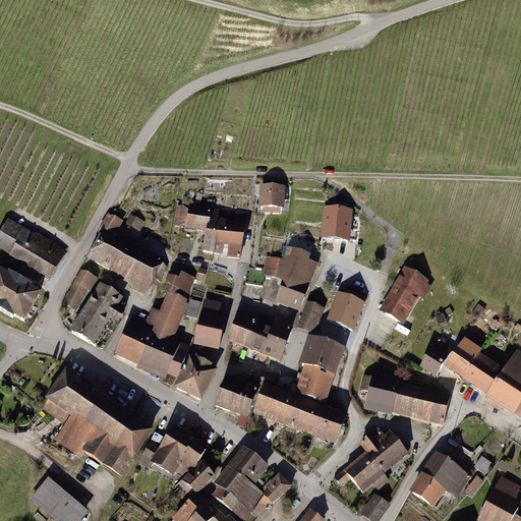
[(284,189),(263,188),(262,210),(265,210),(265,213),(280,214),(280,210),(283,210),(284,189)]
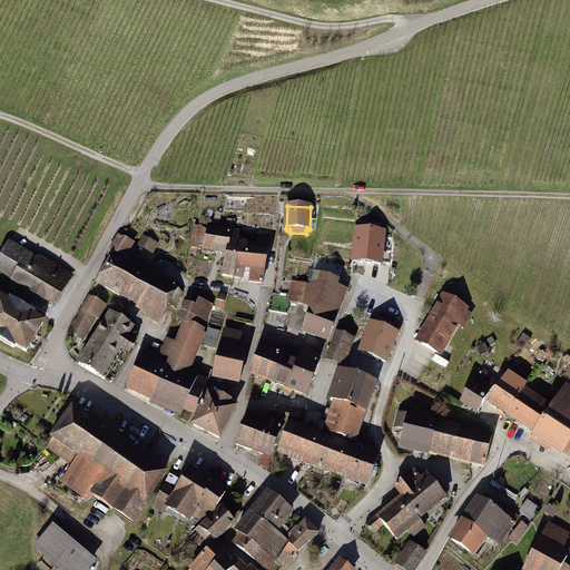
[(386,259),(386,224),(373,223),(373,220),(355,220),(354,259),(386,259)]
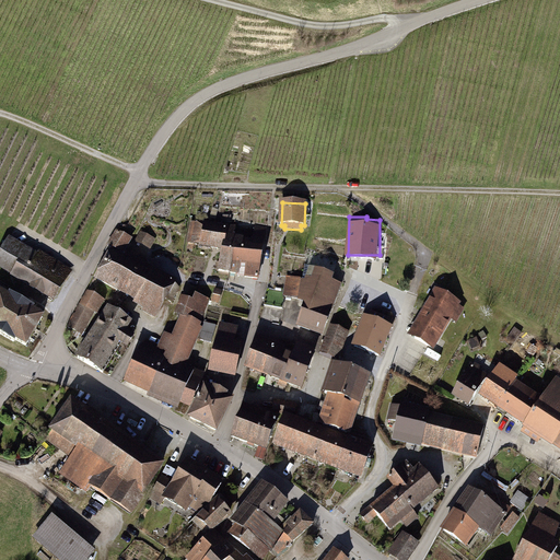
[(205,224),(193,222),(189,243),(224,249),(220,270),(240,273),(238,276),(258,278),(264,246),(263,246),(265,229),(256,228),(253,244),(249,244),(249,241),(243,240),(234,240),(235,229),(205,223),(205,224)]
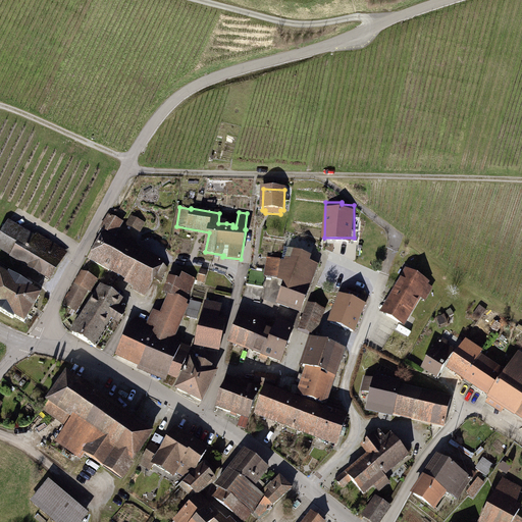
[(167,268),(162,263),(114,237),(121,222),(110,216),(99,233),(103,236),(90,259),(138,285),(136,289),(145,294),(154,277),(159,280),(167,268)]
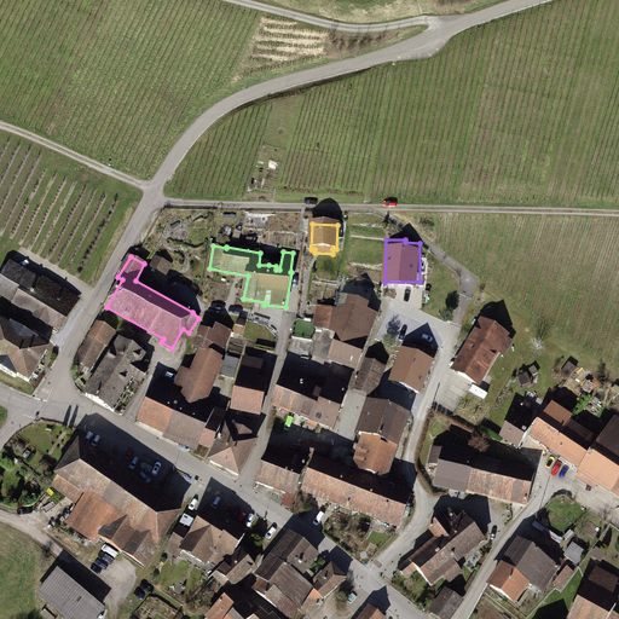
[(172,266),(156,258),(152,265),(168,273),(172,266)]
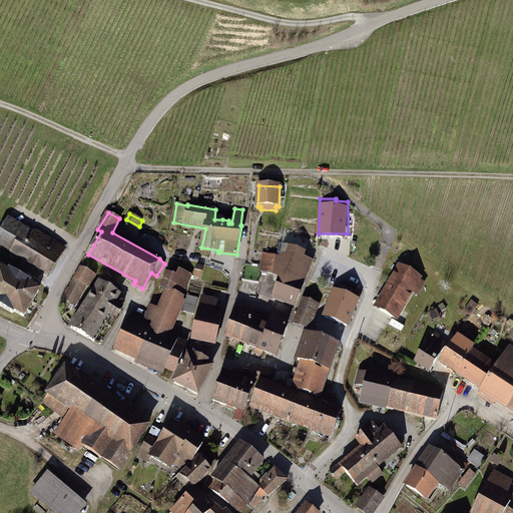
[(34,234),(8,219),(0,233),(0,242),(22,255),(21,258),(49,274),(64,247),(36,231),(34,234)]
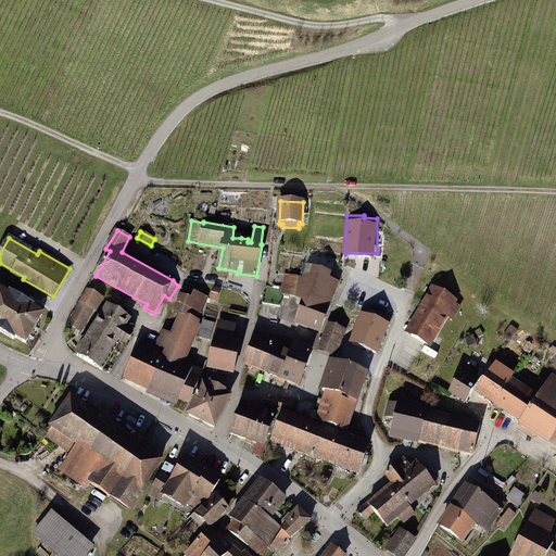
[(329,307),(338,283),(329,281),(332,274),(304,264),(301,279),(300,279),(300,277),(288,276),(287,290),(266,287),(263,303),(280,306),(282,294),(297,297),(304,300),(297,324),(320,331),(329,307)]
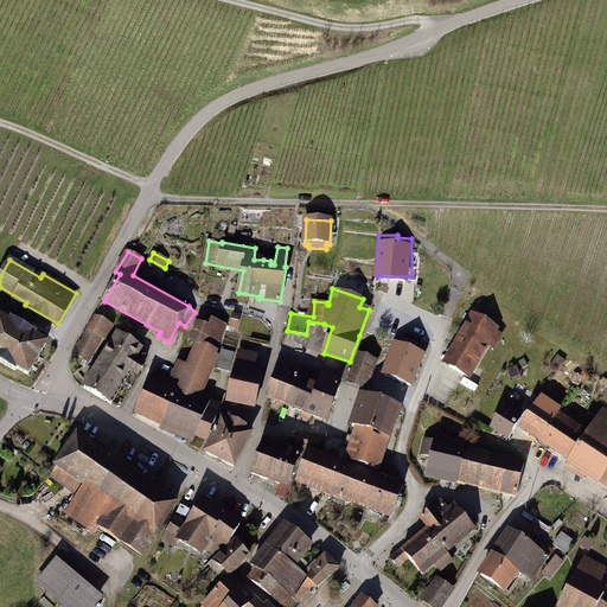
[(110,324),(94,314),(69,356),(85,365),(110,324)]
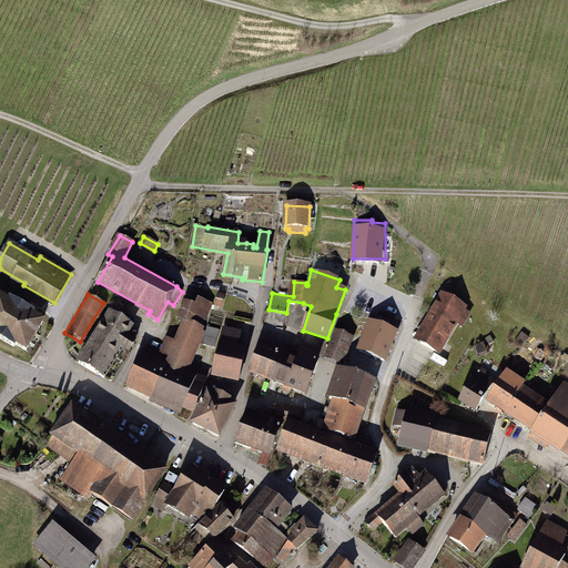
[(466,307),(444,295),(417,341),(439,353),(457,323),(463,326),(470,314),(464,310),(466,307)]
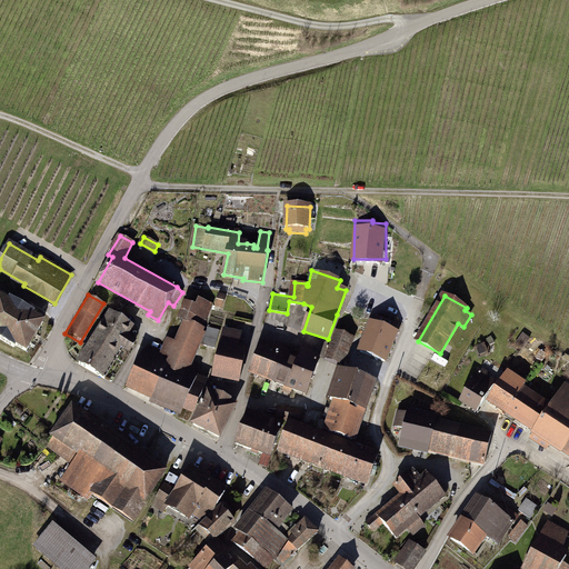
[(9,302),(0,297),(0,338),(15,347),(16,345),(27,351),(43,322),(32,316),(33,315),(10,301),(9,302)]
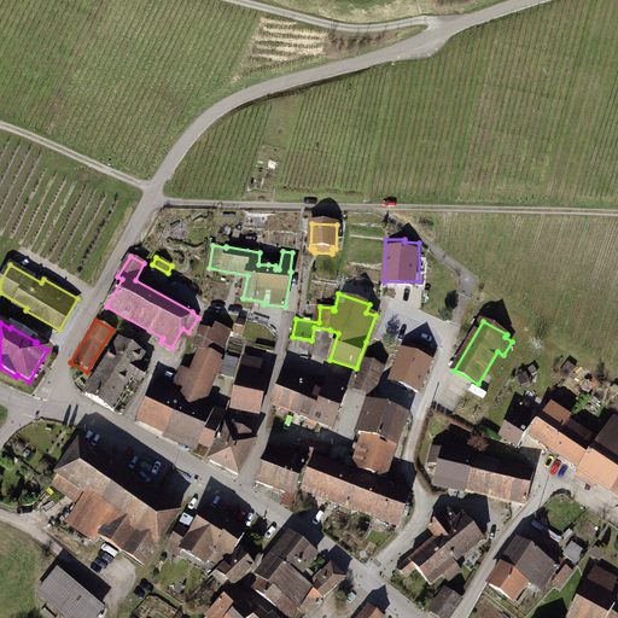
[(204,328),(200,338),(223,348),(229,331),(216,326),(214,332),(204,328)]
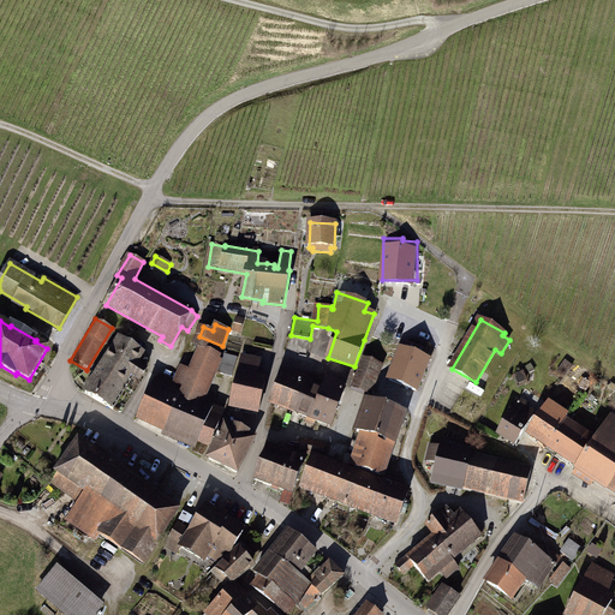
[(174,383),(160,377),(155,381),(139,416),(167,429),(198,442),(199,441),(208,445),(210,445),(214,436),(219,425),(224,413),(208,406),(210,399),(207,398),(222,362),(218,359),(222,346),(199,336),(196,346),(201,348),(190,371),(183,368),(177,381),(175,381),(174,383)]
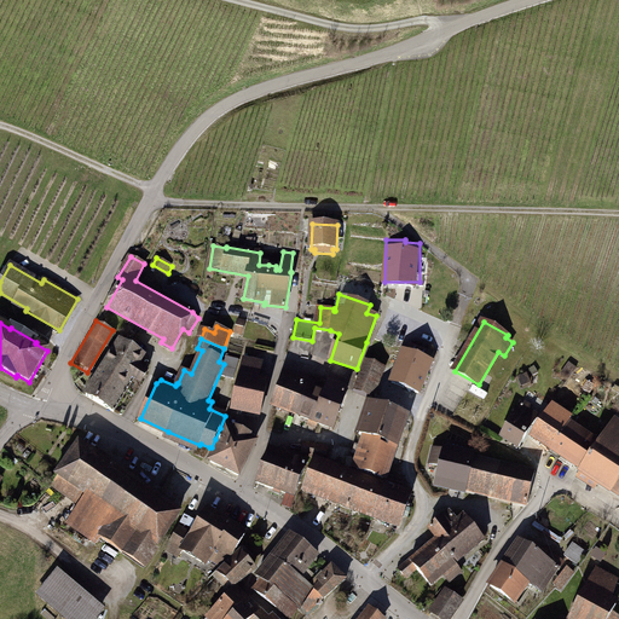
[(144,356),(121,341),(87,395),(115,412),(136,379),(142,382),(148,372),(137,366),(144,356)]
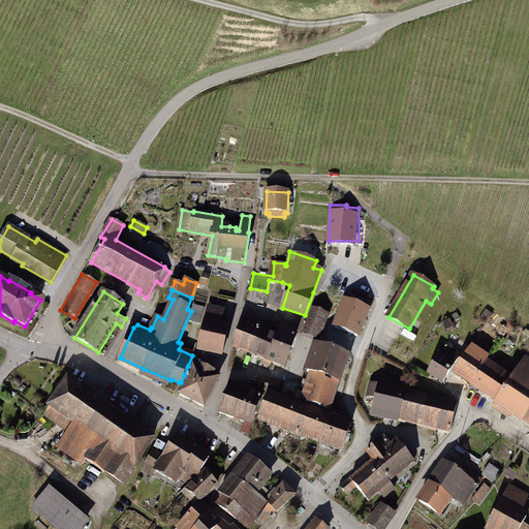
[(349,302),(345,300),(335,328),(359,336),(369,309),(365,308),(368,302),(351,296),(349,302)]
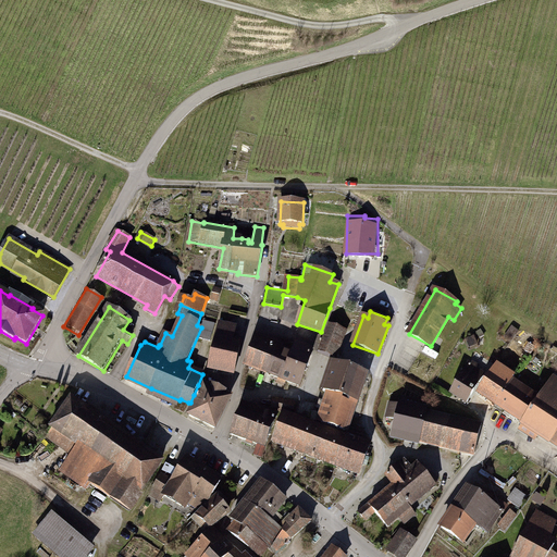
[(215,324),(203,320),(198,337),(211,341),(215,324)]
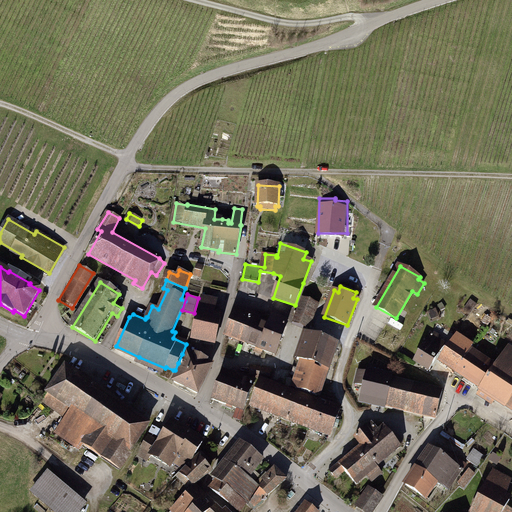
[(216,301),(201,298),(192,338),(215,343),(221,317),(213,316),(216,301)]
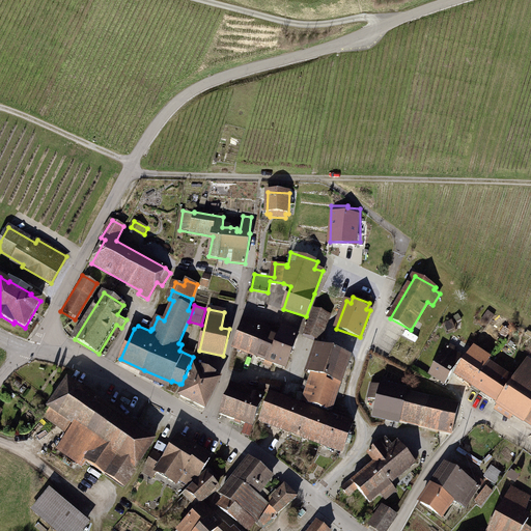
[(328,314),(315,309),(305,336),(317,341),(328,314)]
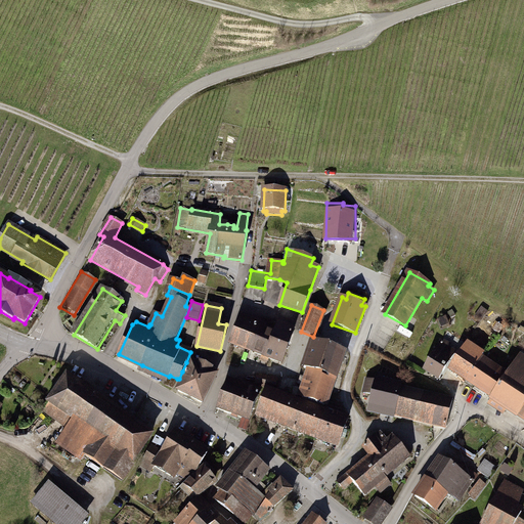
[(489,311),(482,306),(474,317),(481,322),(489,311)]
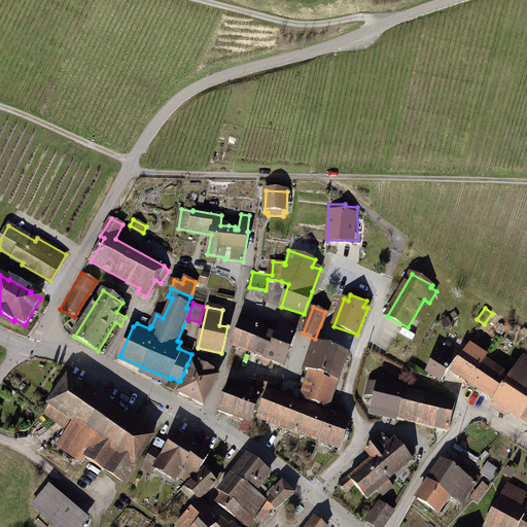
[(249,325),(241,322),(232,345),(265,357),(271,359),(283,364),(296,330),(281,324),(276,336),(264,331),(266,325),(251,320),(249,325)]
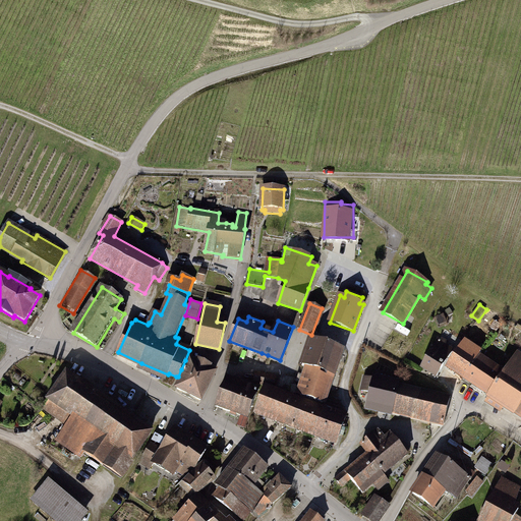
[(343,349),(311,339),(303,366),(306,367),(297,395),(325,403),(334,375),(335,377),(343,349)]
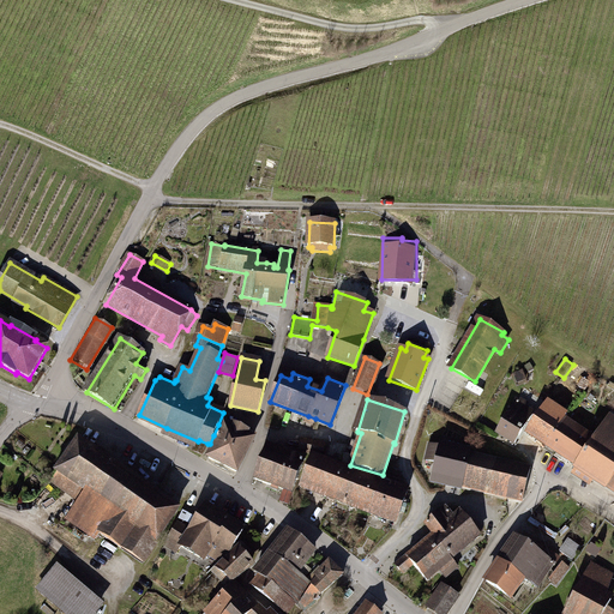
[(535,411),(517,401),(498,433),(515,444),(535,411)]
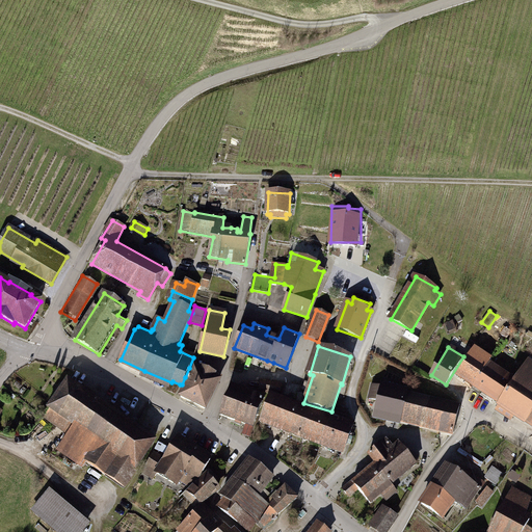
[(476,350),(458,376),(500,403),(497,409),(512,420),(515,415),(531,425),(531,361),(530,360),(515,380),(499,369),(497,371),(488,366),(491,361),(476,350)]
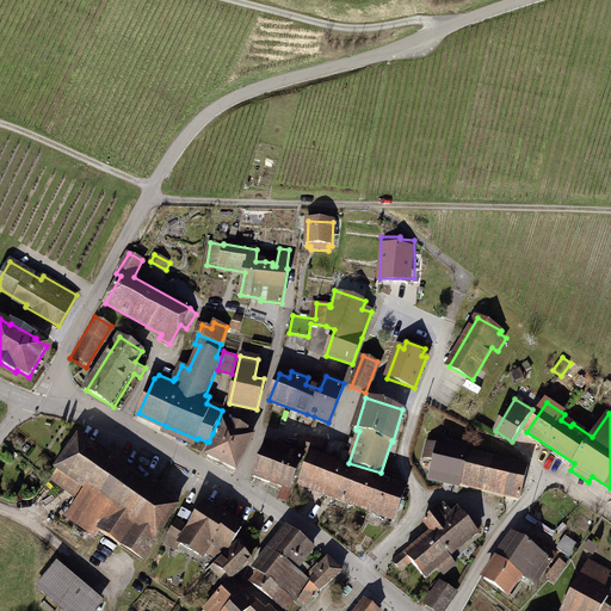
[(232,427),(224,424),(223,425),(217,436),(208,455),(236,469),(252,437),(245,433),(247,430),(234,423),(232,427)]
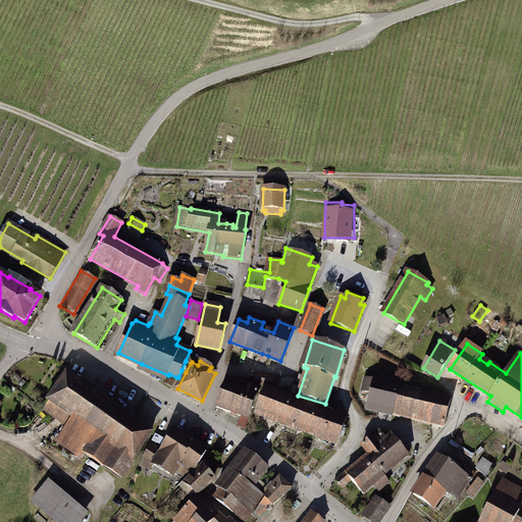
[(191,363),(186,361),(181,370),(186,372),(191,363)]
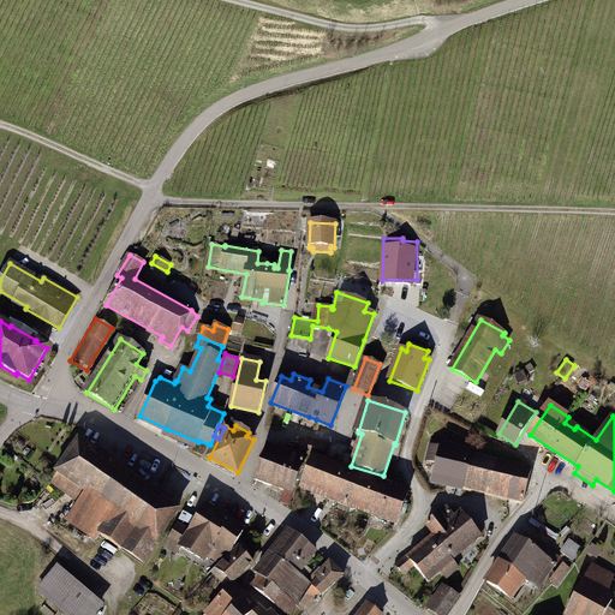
[(180,509),(71,437),(46,476),(78,497),(63,523),(138,572),(180,509)]
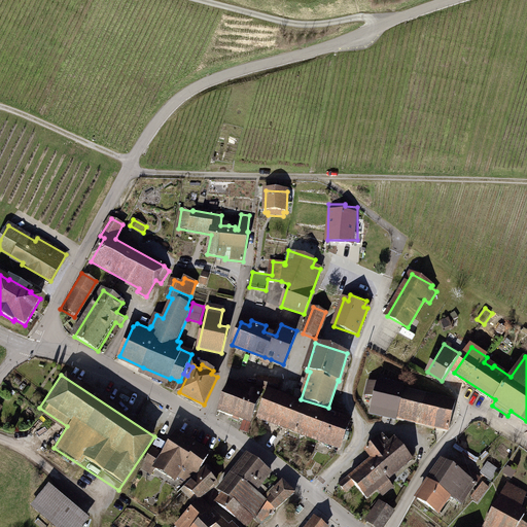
[(171,378),(170,379),(167,386),(175,389),(178,381),(171,378)]
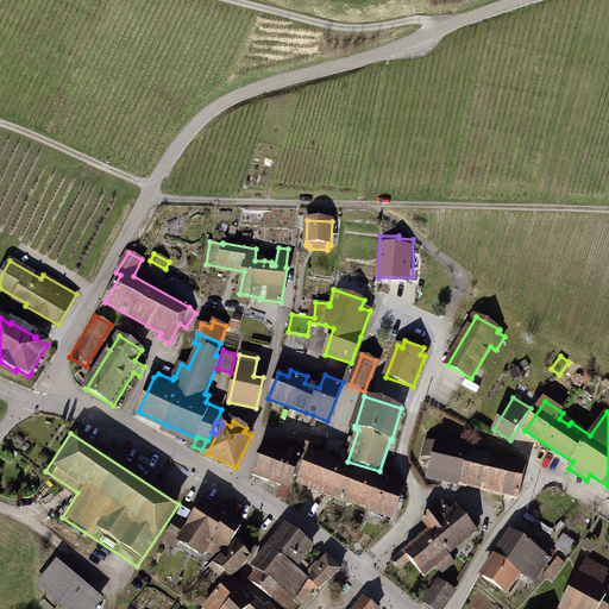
[(320,441),(300,437),(297,446),(319,450),(320,441)]
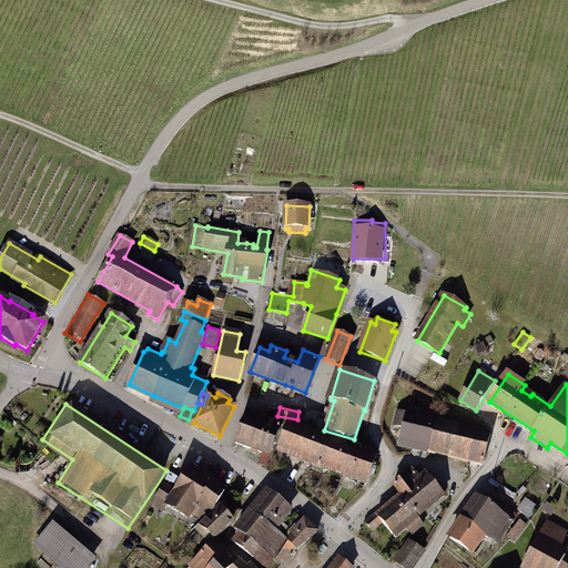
[(407,414),(398,412),(395,426),(404,428),(401,443),(427,449),(428,448),(485,462),(492,434),(434,421),(435,419),(407,413),(407,414)]
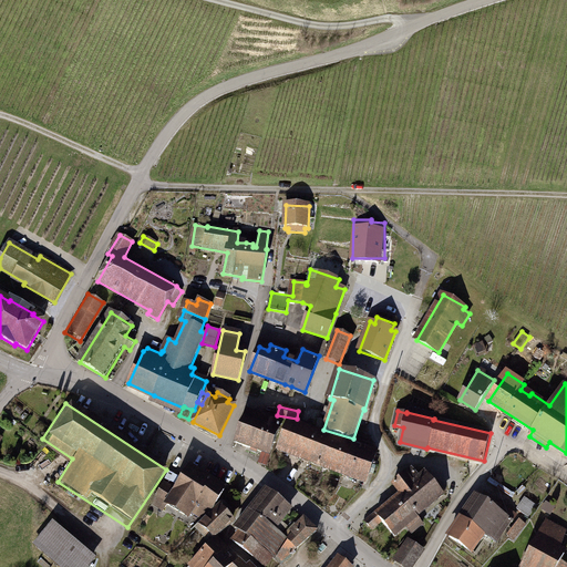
[(248,418),(246,416),(236,442),(270,455),(282,423),(260,414),(260,415),(250,412),(248,418)]
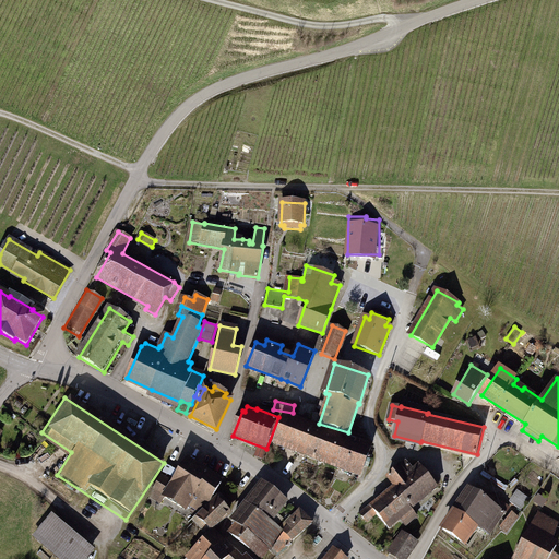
[(348,439),(284,416),(273,443),(361,476),(371,448),(348,439)]
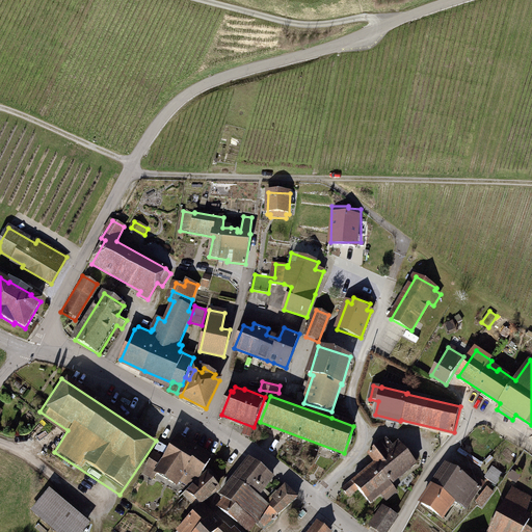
[(211,458),(179,437),(165,460),(155,453),(144,470),(155,476),(157,473),(176,485),(180,479),(190,486),(196,481),(211,458)]
